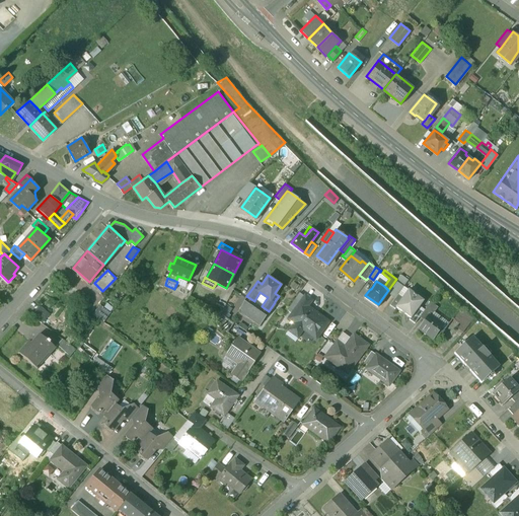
[(424,299),(409,288),(402,296),(396,305),(411,315),(412,316),(418,307),(424,299)]
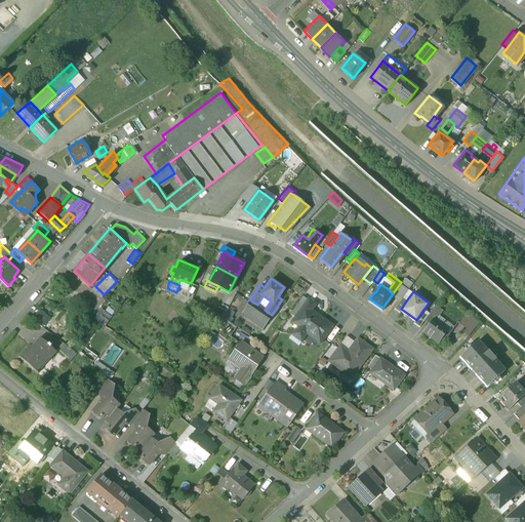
[(402,295),(395,307),(400,311),(401,309),(407,299),(402,295)]
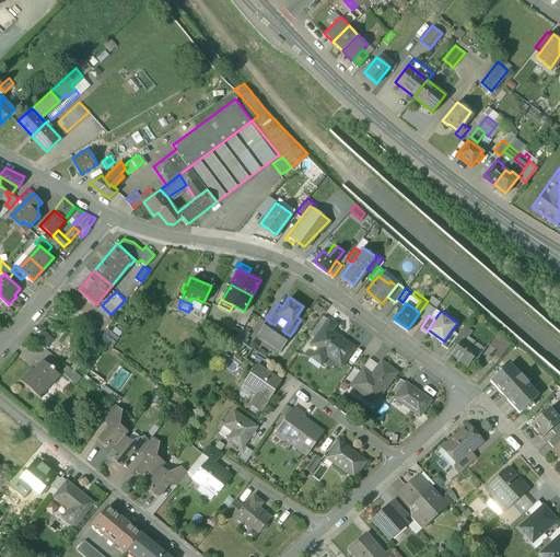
[(356,345),(333,328),(337,323),(330,317),(312,343),(317,347),(314,351),(324,358),(325,357),(326,357),(328,355),(341,364),(356,345)]
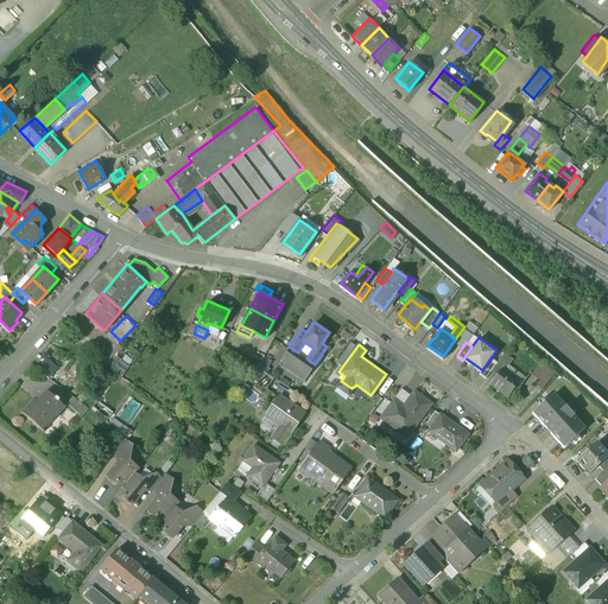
[(298,353),(289,347),(283,355),(309,373),(315,364),(306,358),(298,353)]
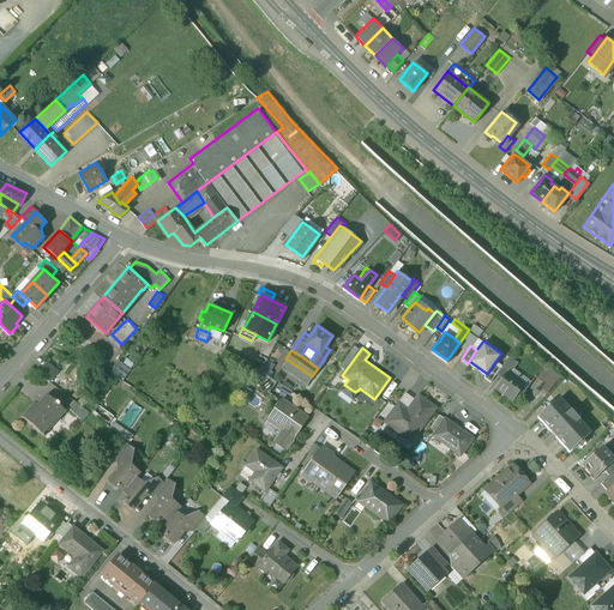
[(118,355),(110,372),(126,378),(133,361),(118,355)]
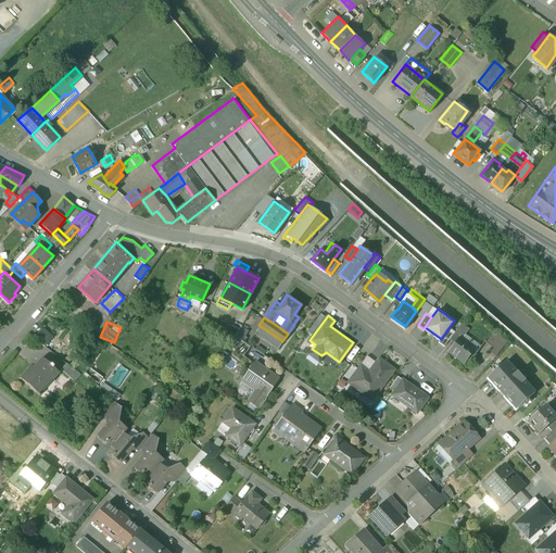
[(453,332),(450,337),(456,341),(459,336),(467,326),(462,322),(453,332)]
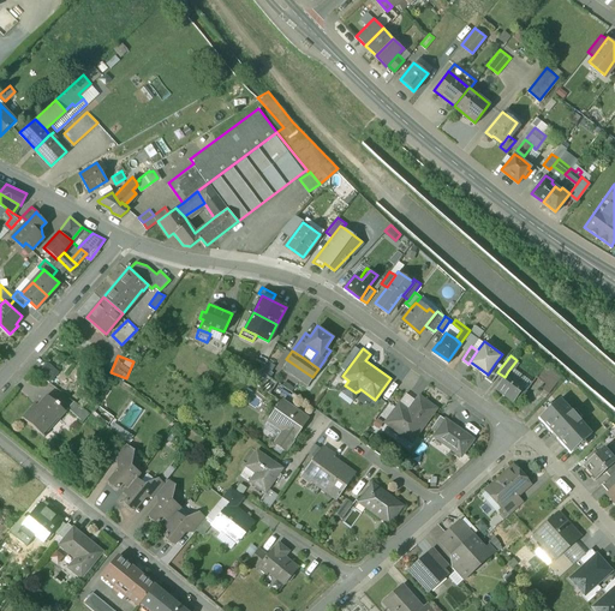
[(59,371),(47,361),(37,372),(51,383),(59,371)]
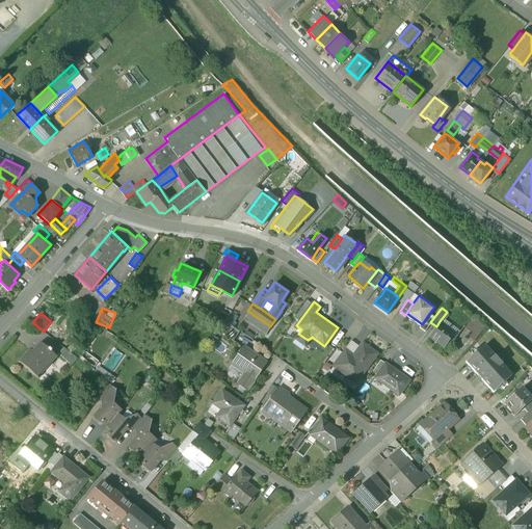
[(433,318),(428,315),(422,324),(421,323),(420,325),(425,329),(430,322),(433,318)]
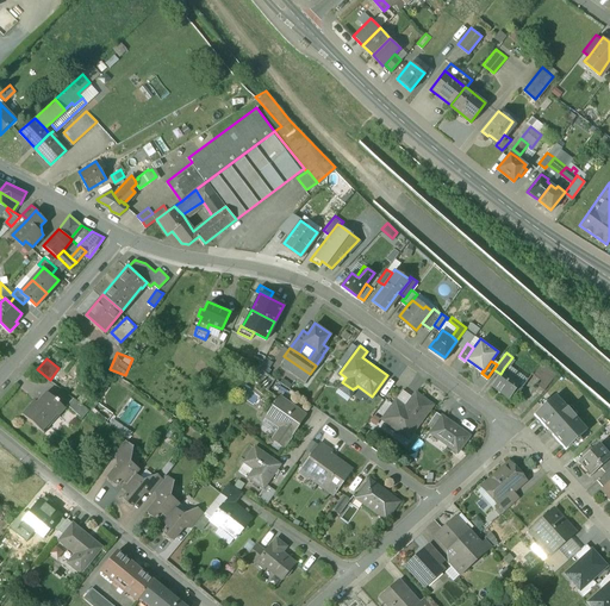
[(556,373),(542,362),(534,373),(541,379),(537,383),(545,388),(556,373)]
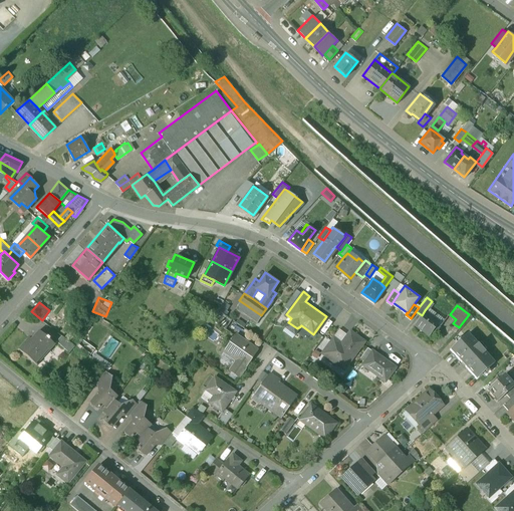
[(233,318),(218,309),(213,318),(226,327),(233,318)]
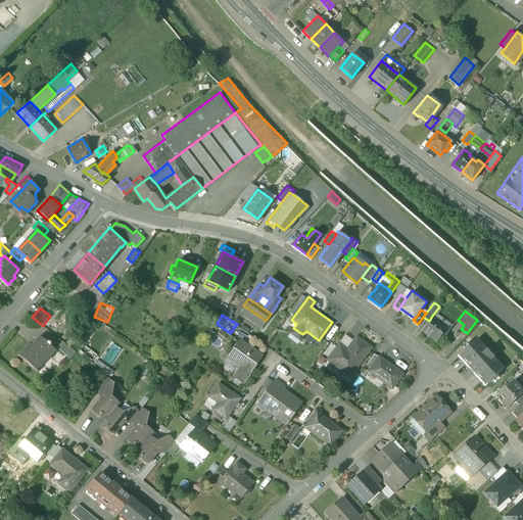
[(432,316),(429,321),(422,329),(436,340),(445,329),(446,327),(432,316)]
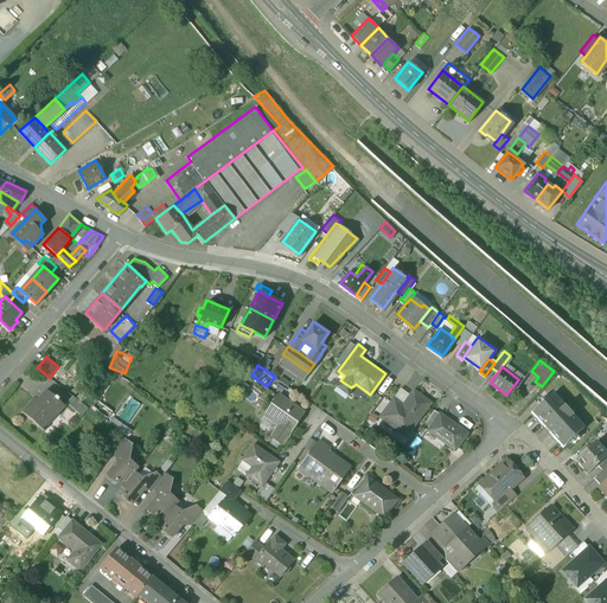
[(517,382),(510,390),(513,392),(521,384),(517,382)]
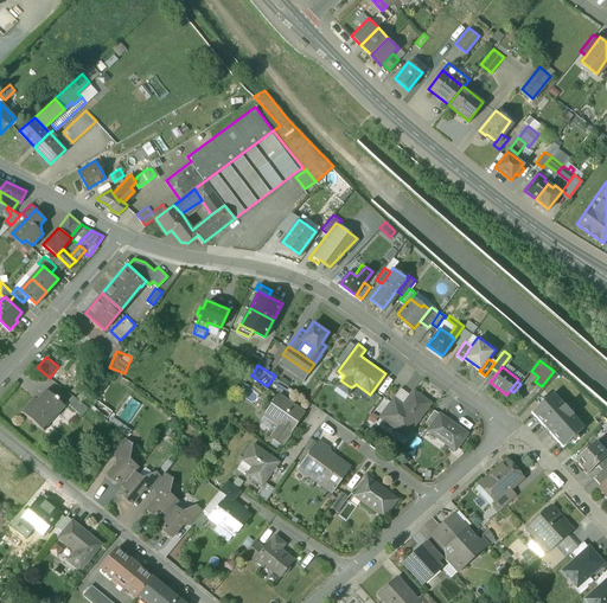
[(57,396),(49,387),(39,398),(36,397),(24,410),(44,429),(66,404),(59,398),(61,397),(58,396),(57,396)]
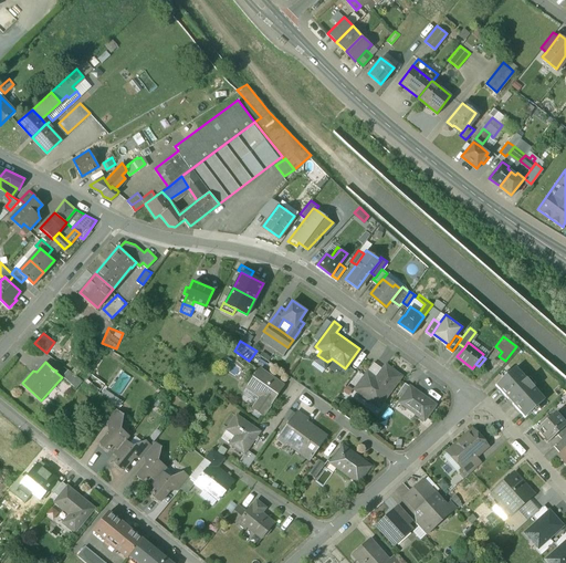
[(386,363),(374,381),(365,374),(355,387),(370,399),(376,393),(384,399),(401,375),(386,363)]
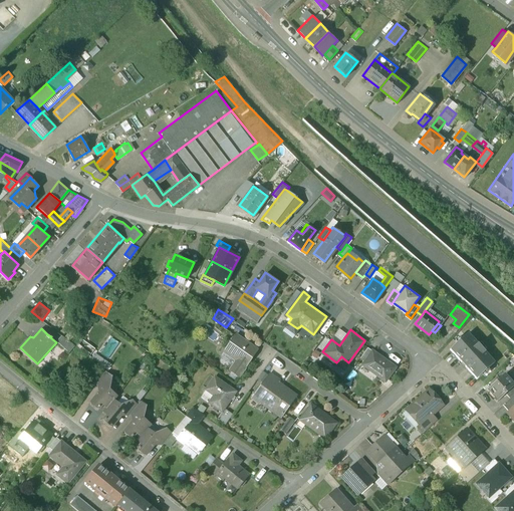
[(494,360),(468,331),(450,347),(462,360),(463,359),(466,363),(465,364),(476,377),(494,360)]
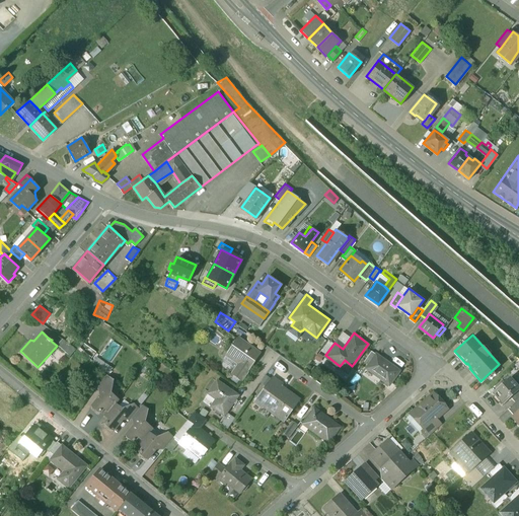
[(76,347),(64,337),(59,344),(71,354),(76,347)]
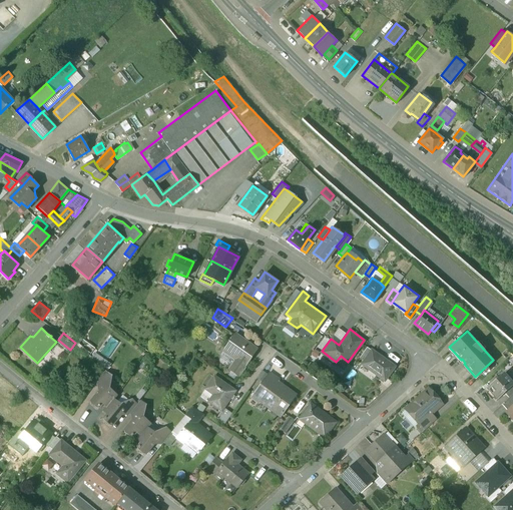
[(258,348),(235,333),(225,347),(238,356),(228,369),(237,375),(258,348)]
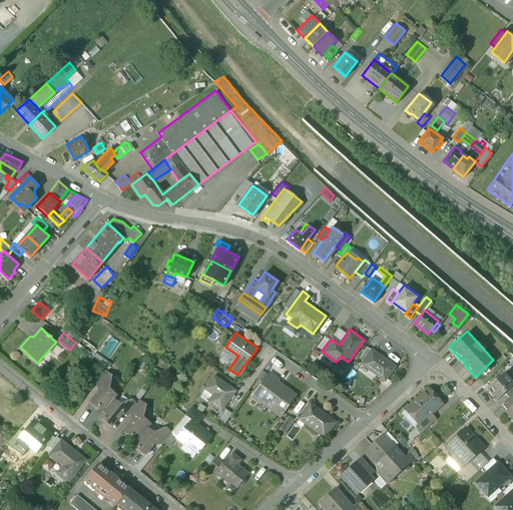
[(367,346),(360,356),(365,360),(372,349),(367,346)]
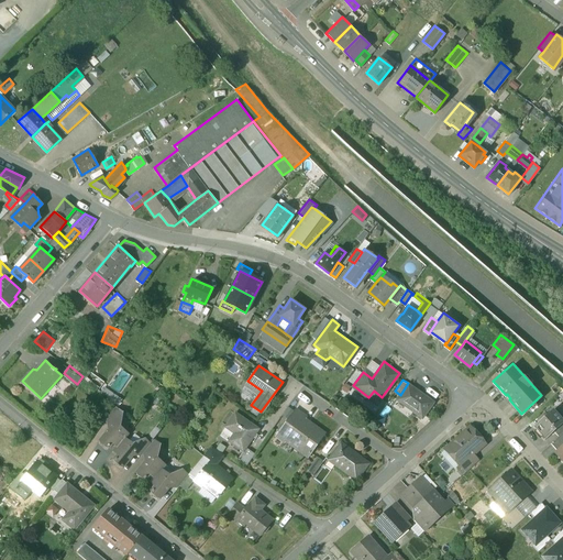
[(433,401),(408,383),(400,395),(397,398),(422,416),(433,401)]
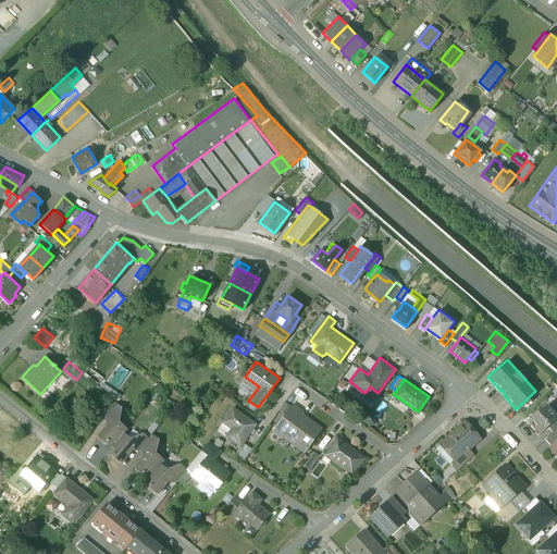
[(114,401),(107,411),(113,416),(114,417),(122,406),(114,401)]
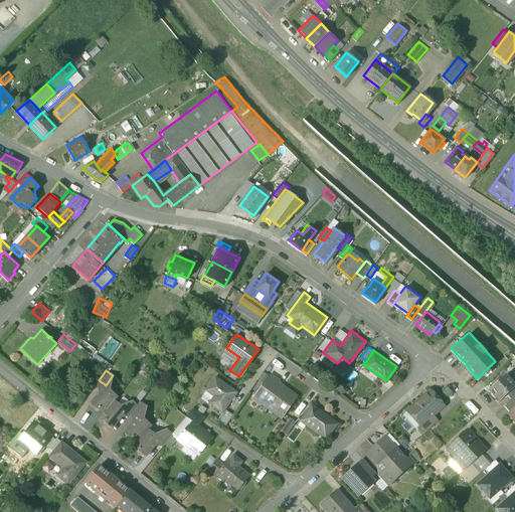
[(281,380),(270,372),(252,396),(261,403),(265,398),(276,406),(273,409),(283,416),(297,396),(279,382),(281,380)]
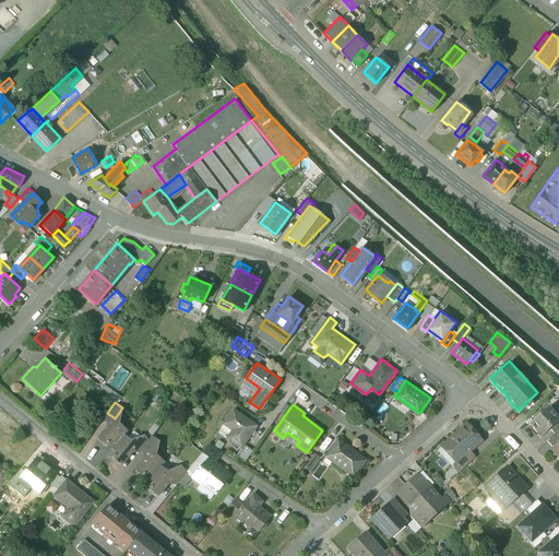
[(558,416),(548,405),(530,423),(540,435),(550,426),(558,417),(558,416)]
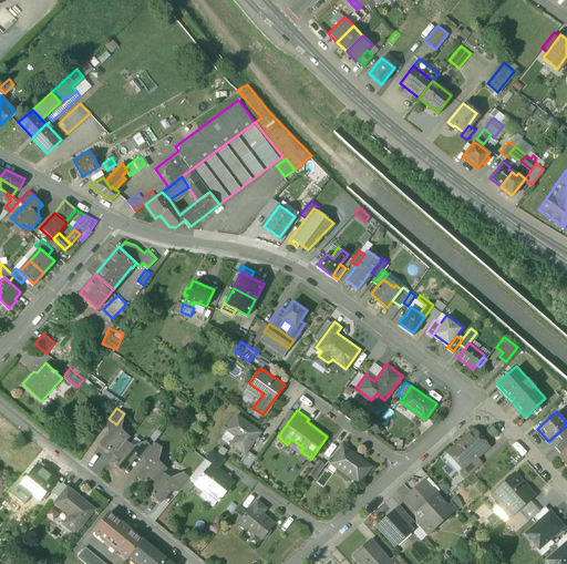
[(260,430),(237,414),(228,426),(238,432),(230,443),(244,453),(247,449),(260,430)]
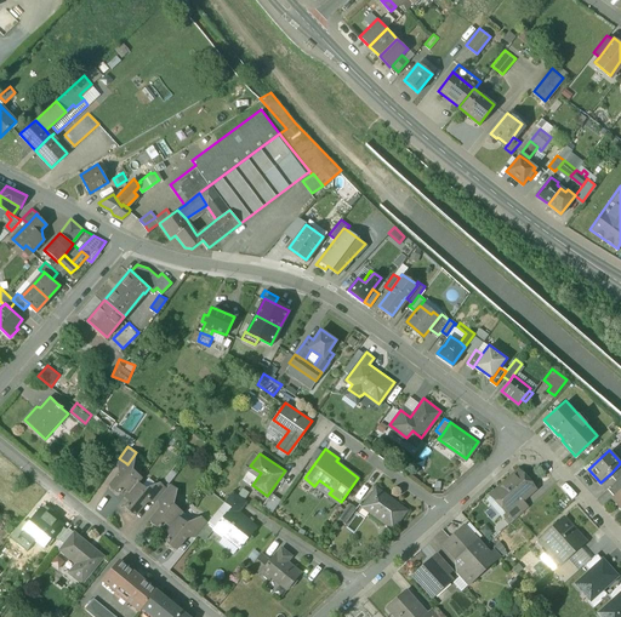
[(126,463),(109,484),(109,486),(118,493),(118,492),(120,492),(124,487),(129,491),(136,481),(137,483),(141,478),(136,474),(136,473),(136,472),(134,469),(132,469),(131,470),(129,468),(130,468),(130,466),(127,464),(126,463)]
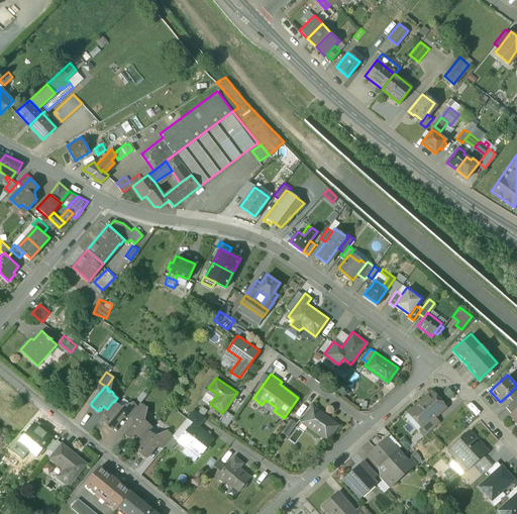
[(431,391),(410,410),(423,424),(433,415),(444,406),(431,391)]
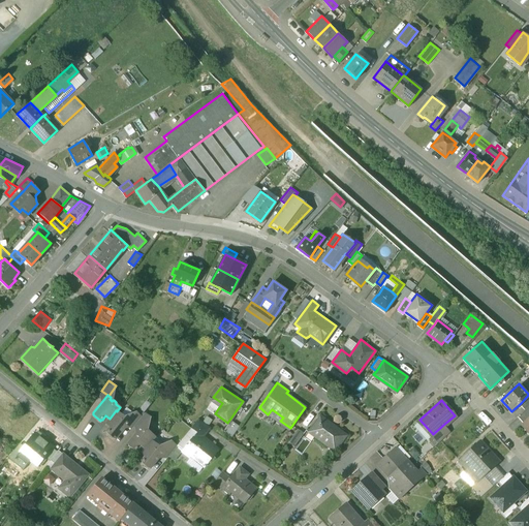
[(528,404),(525,408),(518,414),(524,422),(528,418),(528,404)]
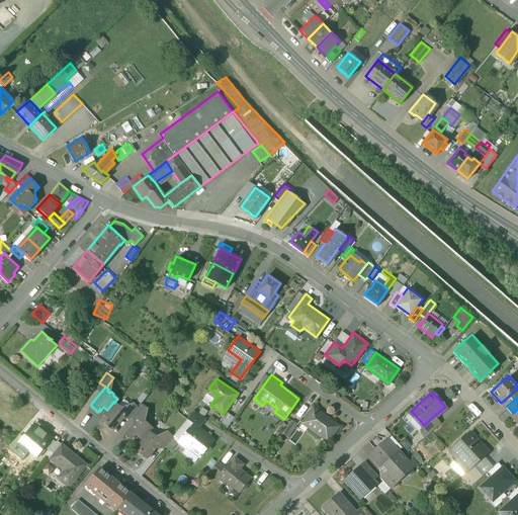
[(135,401),(126,411),(127,411),(126,412),(132,416),(134,413),(135,413),(140,406),(135,401)]
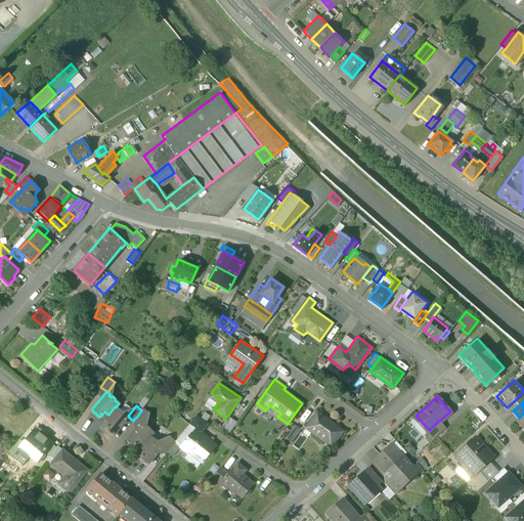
[(115,406),(108,415),(105,419),(110,422),(105,427),(106,428),(105,428),(113,433),(114,433),(115,433),(128,417),(129,416),(128,416),(126,414),(125,414),(125,415),(123,413),(123,411),(121,409),(120,409),(119,409),(116,407),(115,406)]
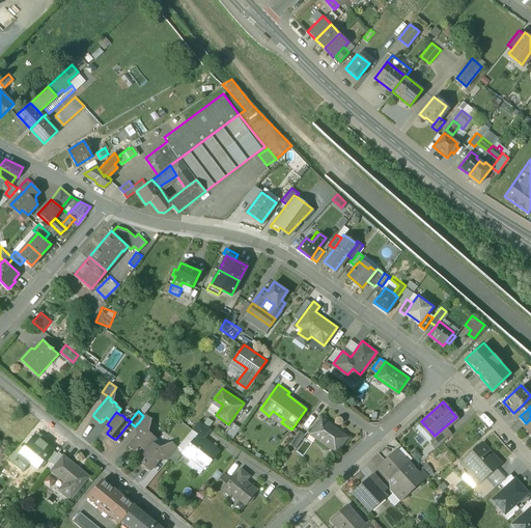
[(151,417),(145,413),(143,416),(138,423),(142,427),(143,426),(151,417)]
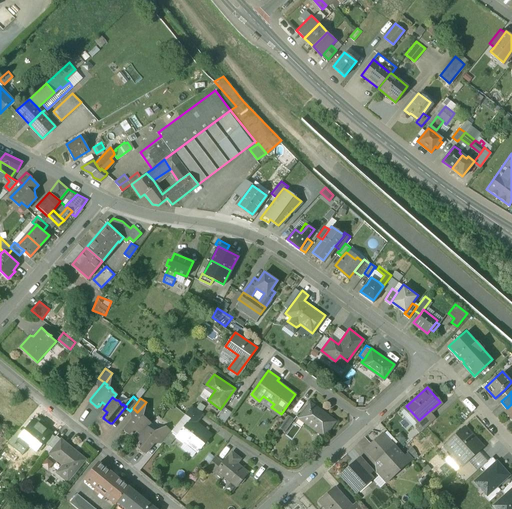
[(335,420),(310,401),(298,417),(324,436),(335,420)]
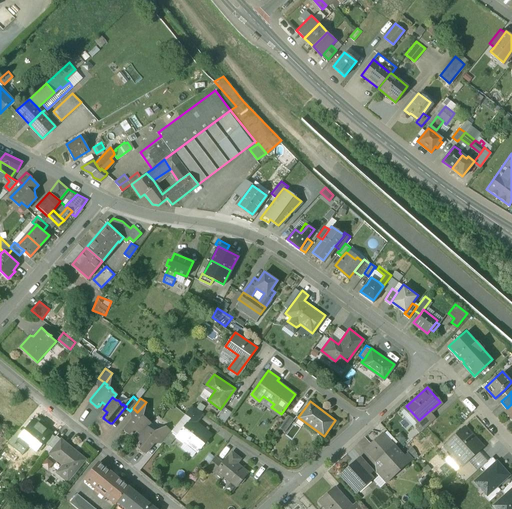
[(203,413),(192,405),(186,413),(190,417),(191,417),(196,421),(203,413)]
